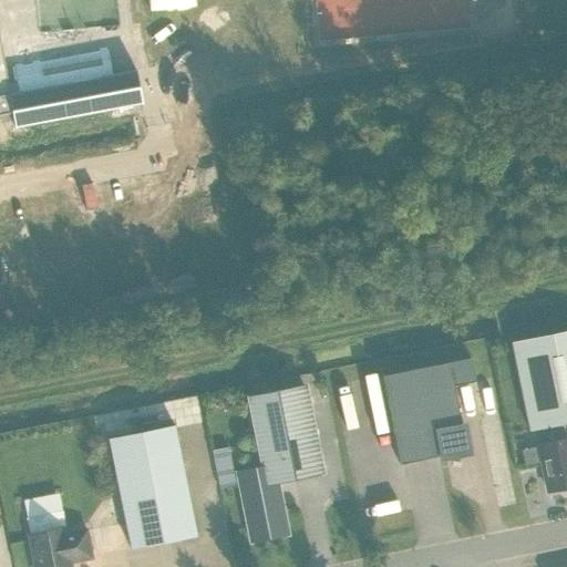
[(0,115),(12,114),(16,129),(141,103),(135,71),(112,74),(109,55),(12,74),(13,82),(8,83),(0,43),(0,115)]
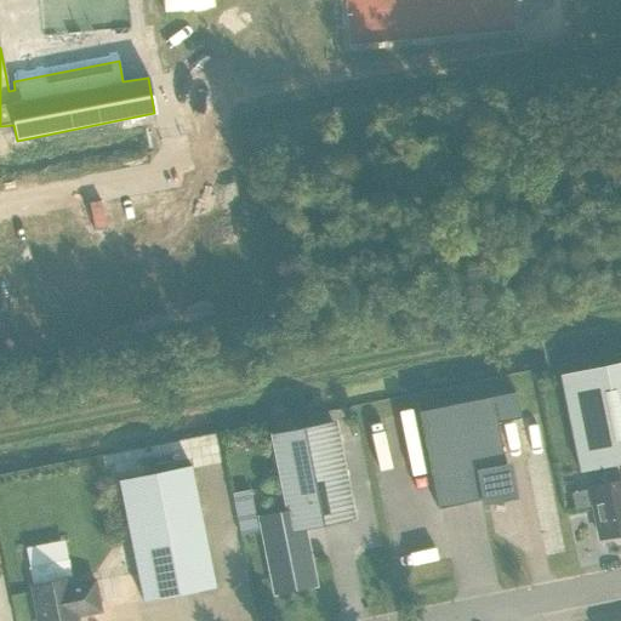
[(620,478),(620,479),(616,465),(620,463),(620,362),(559,375),(579,472),(602,467),(605,482),(587,485),(598,541),(620,535),(620,478)]
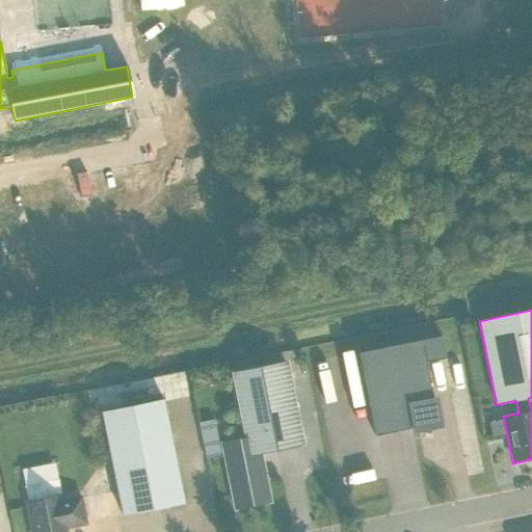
[(433,402),(425,363),(446,358),(442,337),(358,353),(375,436),(418,427),(418,428),(439,424),(434,402),(433,402)]
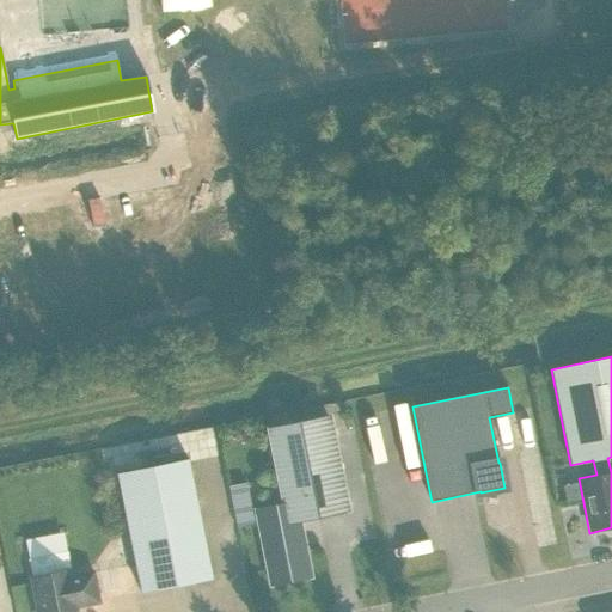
[(269,588),(313,579),(303,520),(347,510),(328,417),(270,429),(285,503),(254,509),(269,588)]
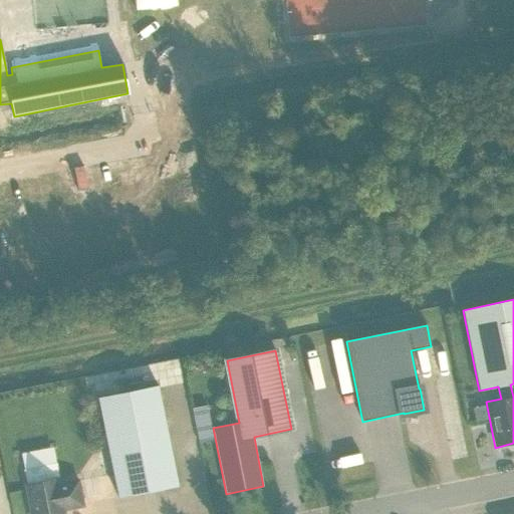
[(118,498),(179,486),(158,387),(98,399),(118,498)]
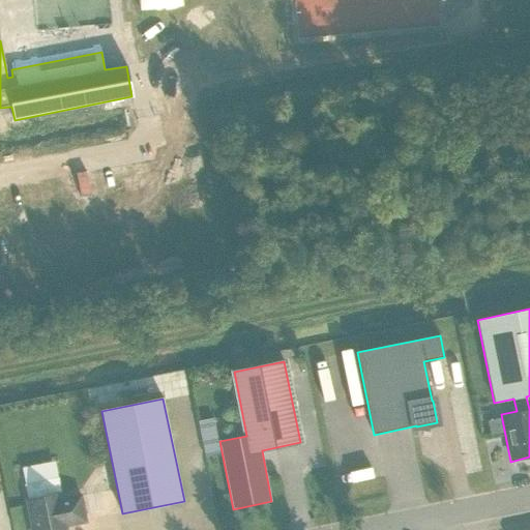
[(49,497),(45,479),(25,483),(33,529),(65,529),(65,526),(86,522),(81,496),(59,500),(58,495),(49,497)]
